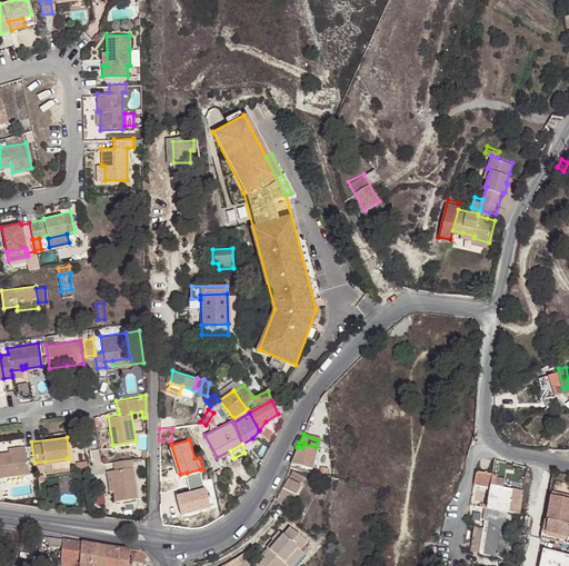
[(305,444),(302,447),(308,448),(301,466),(308,467),(316,447),(305,444)]
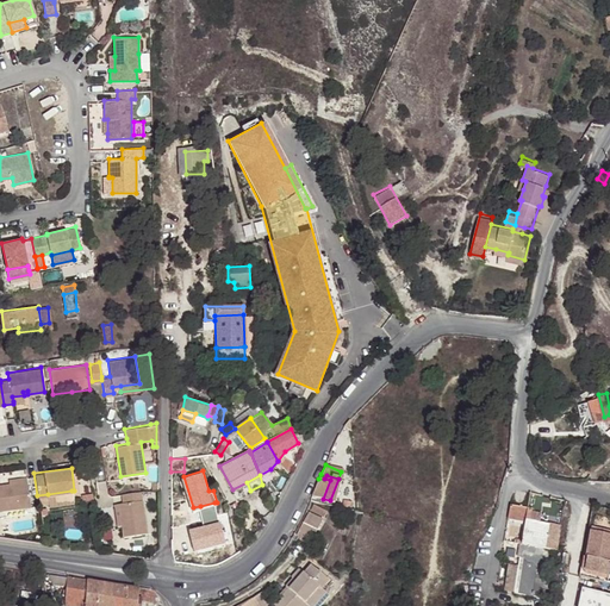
[(27,479),(8,482),(0,483),(0,508),(31,504),(27,479)]
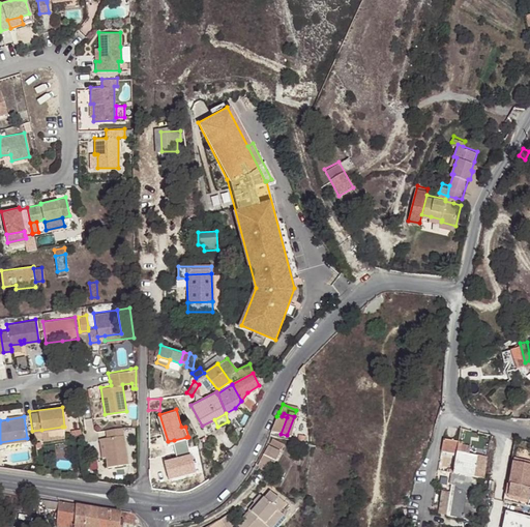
[(282,416),(276,416),(270,432),(281,434),(287,417),(282,416)]
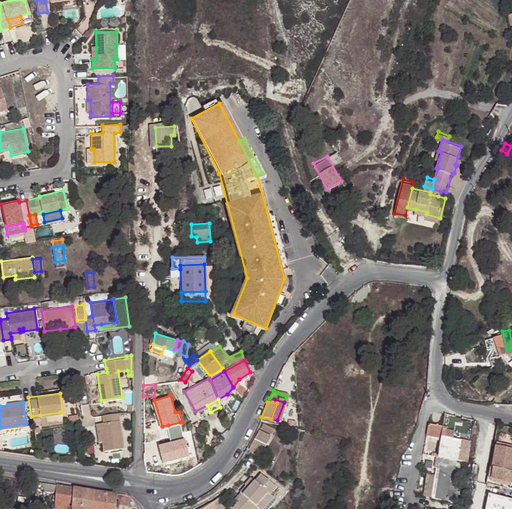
[(144,441),(155,440),(154,409),(143,409),(144,441)]
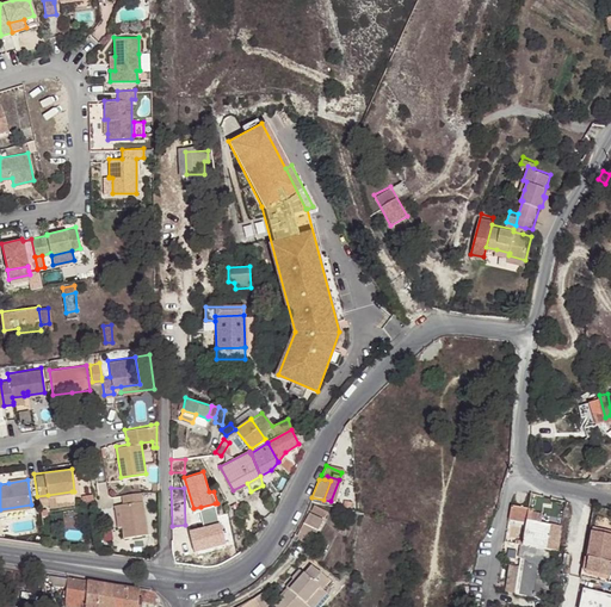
[(142,489),(121,493),(122,502),(119,502),(122,525),(124,536),(148,532),(142,489)]
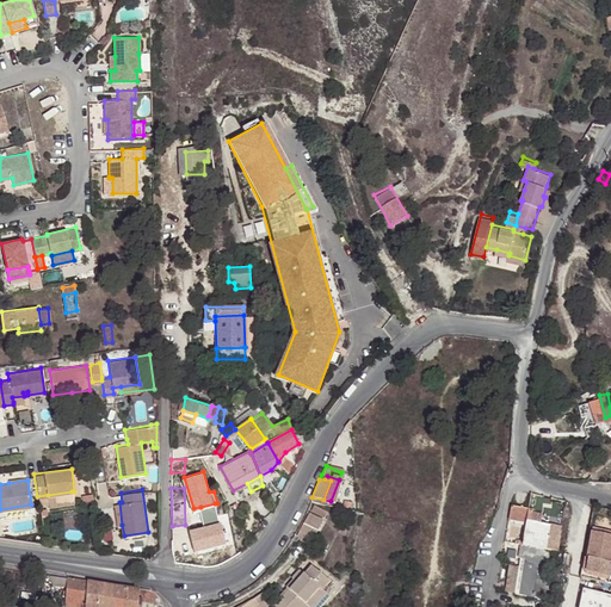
[(72,491),(48,495),(49,506),(73,502),(72,491)]
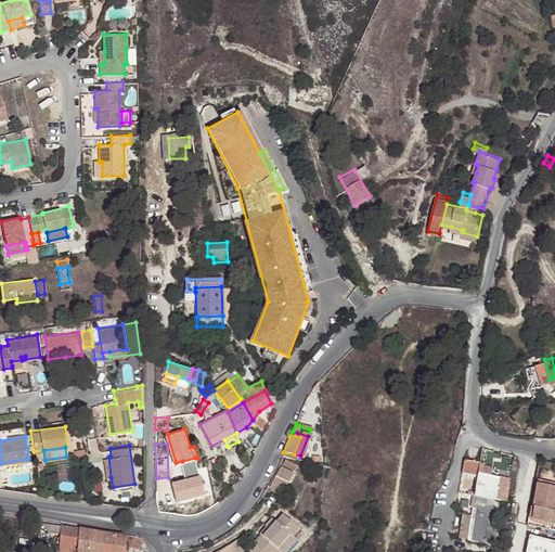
[(284,457),(281,461),(294,467),(297,462),(284,457)]
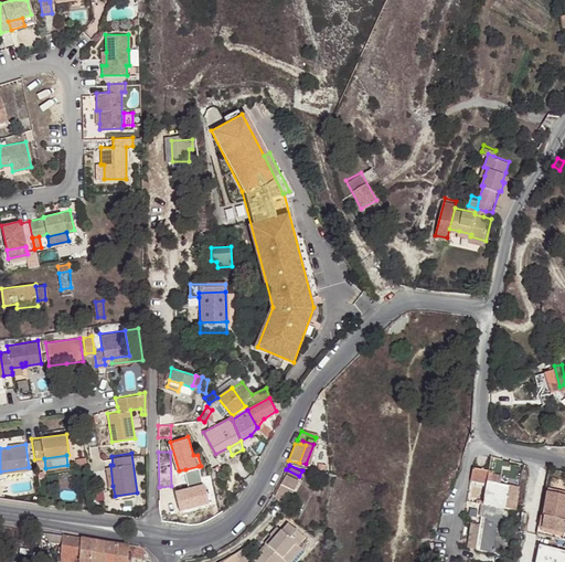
[(202,481),(199,466),(185,469),(189,485),(202,481)]
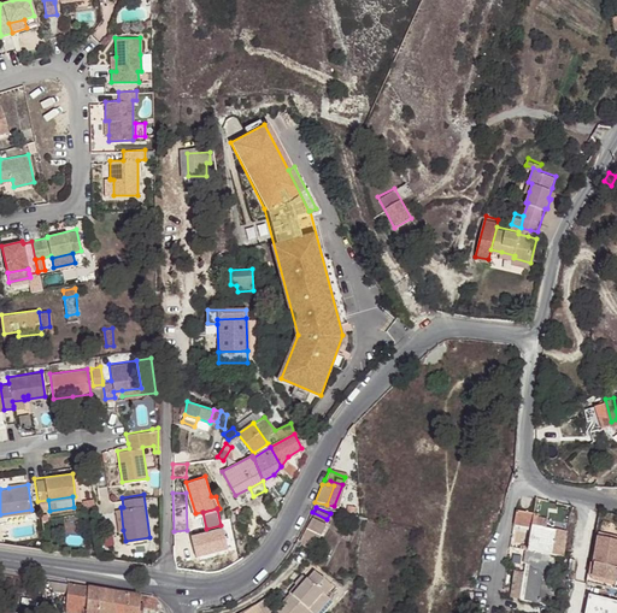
[(526,549),(553,554),(553,550),(552,550),(556,526),(554,526),(556,522),(550,520),(548,526),(547,525),(548,517),(536,516),(535,524),(532,523),(533,511),(516,510),(515,523),(532,525),(529,544),(527,544),(526,549)]
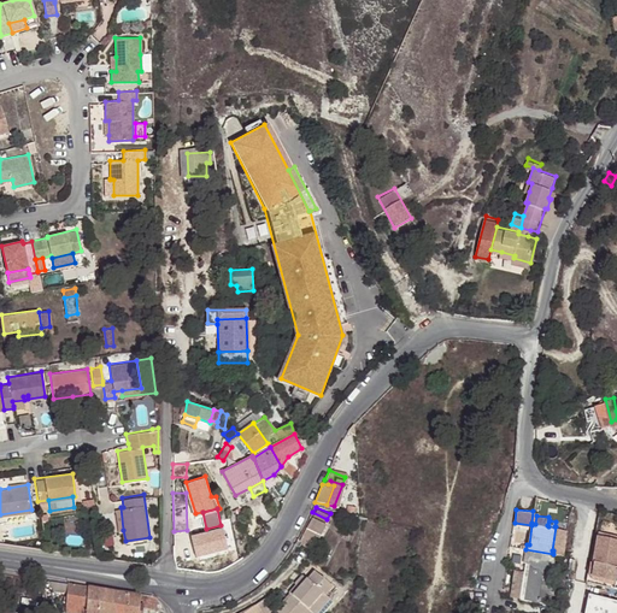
[(312,516),(301,538),(315,547),(327,523),(312,516)]
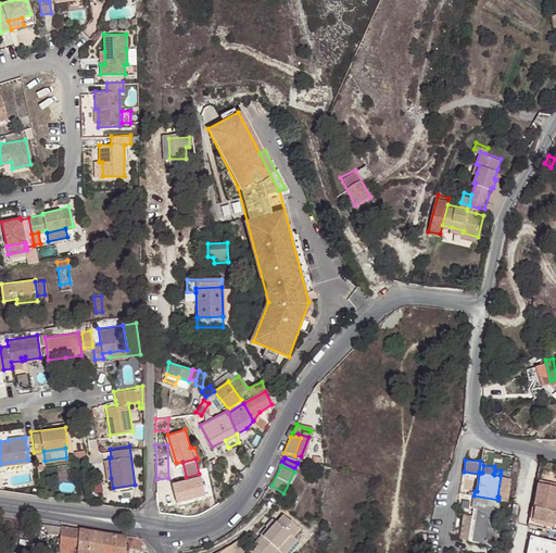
[(186,477),(173,480),(176,500),(206,492),(202,474),(199,474),(186,477)]
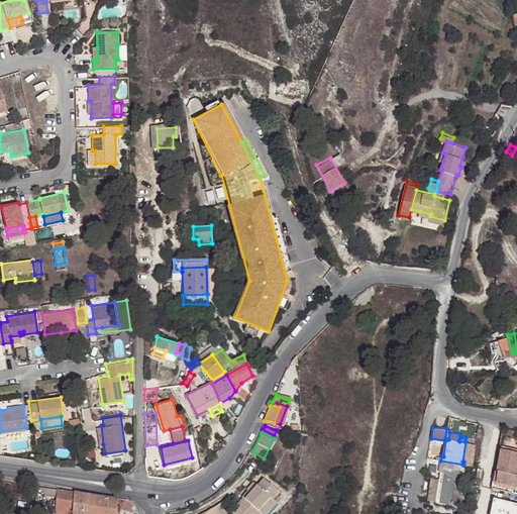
[(462,461),(463,461),(477,464),(480,444),(466,441),(462,461)]
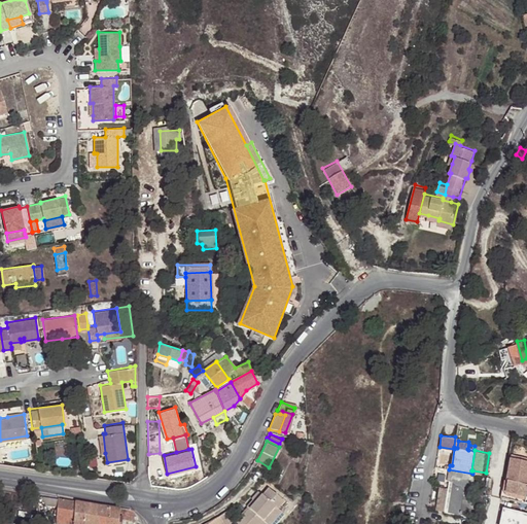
[(506,480),(526,483),(526,460),(511,457),(506,480)]
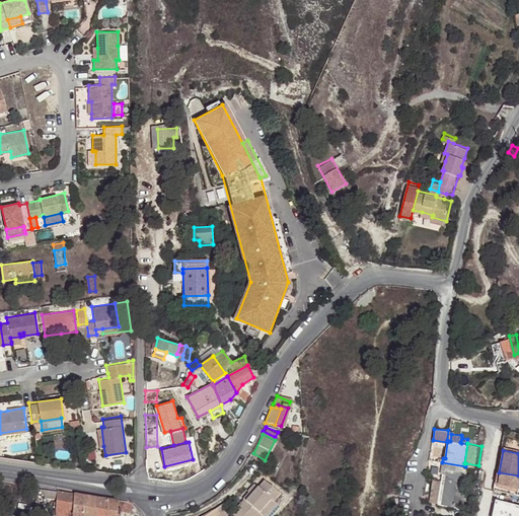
[(463,475),(465,466),(442,462),(441,472),(442,473),(441,480),(437,502),(454,505),(460,474),(463,475)]
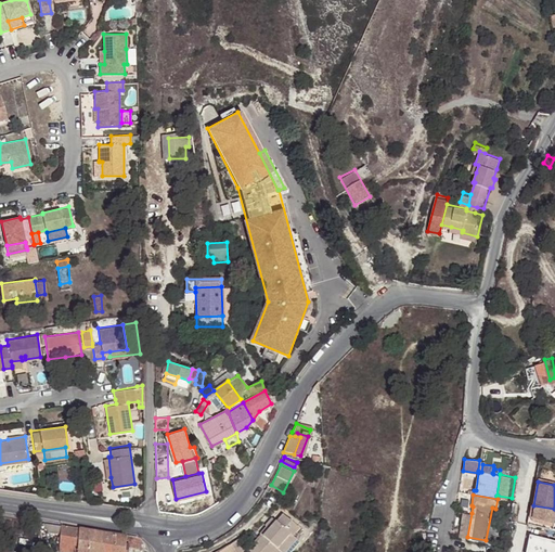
[(553,518),(554,511),(554,509),(533,505),(531,514),(540,516),(543,517),(553,518)]
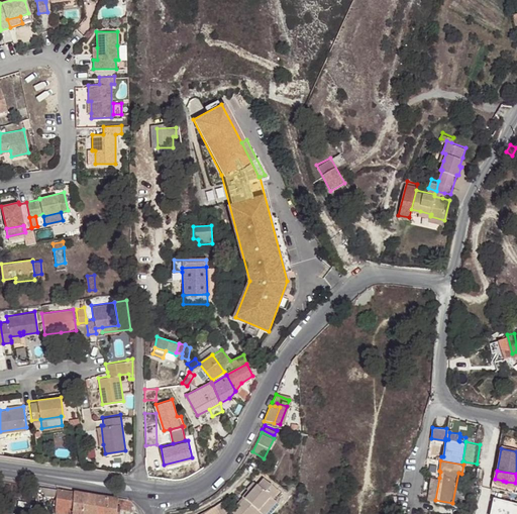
[(469,475),(461,474),(458,473),(452,503),(462,505),(469,475)]
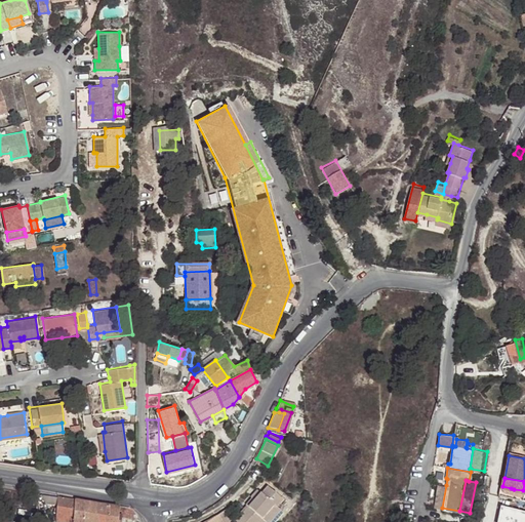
[(254,495),(253,496),(247,503),(249,505),(242,513),(243,515),(247,521),(256,521),(264,516),(267,519),(279,506),(278,504),(281,499),(284,497),(280,494),(270,484),(263,491),(261,490),(256,497),(254,495)]
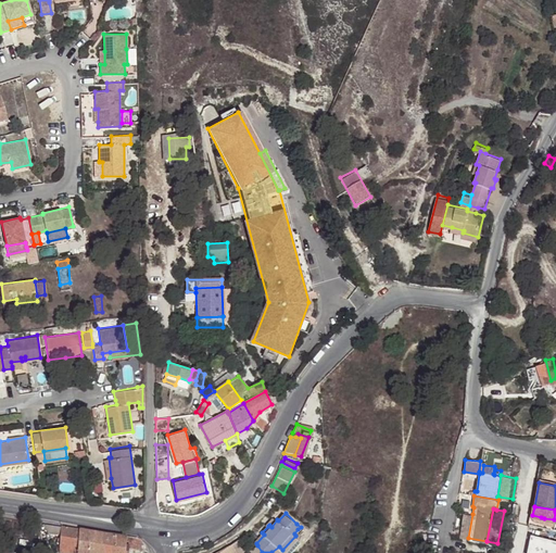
[(468,538),(472,514),(465,513),(460,538),(468,538)]
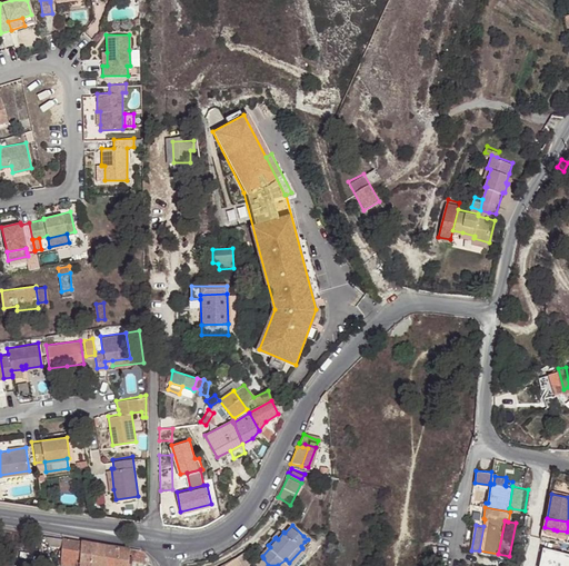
[(567,539),(567,532),(557,530),(553,529),(545,527),(545,534),(567,539)]
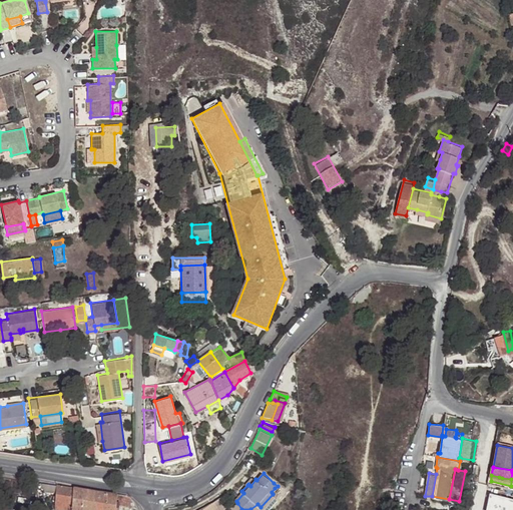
[(11,477),(4,476),(2,484),(9,485),(11,477)]
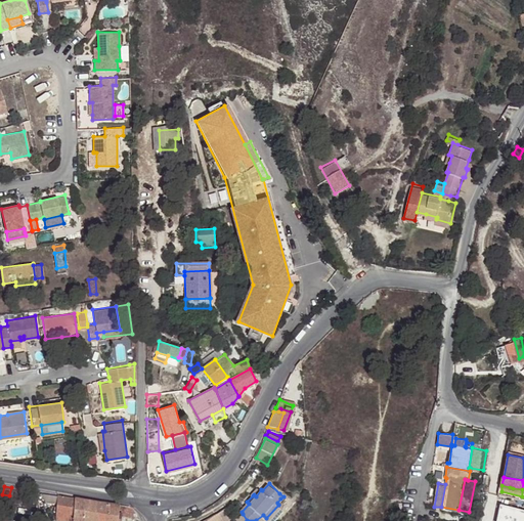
[(251,493),(253,495),(254,494),(256,496),(261,489),(258,486),(251,493)]
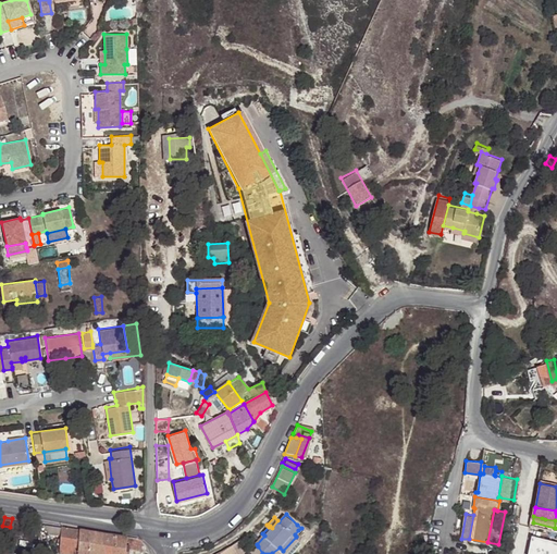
[(12,518),(10,527),(10,531),(20,532),(23,519),(12,518)]
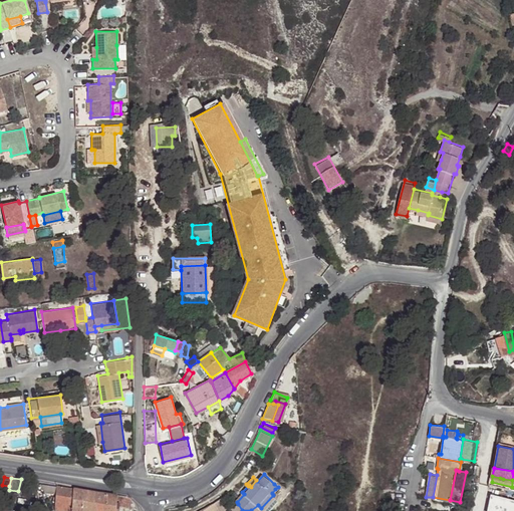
[(42,490),(57,492),(58,486),(58,485),(41,482),(42,490)]
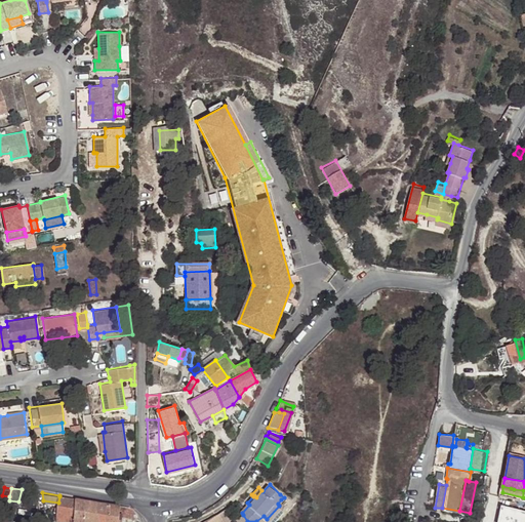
[(79,521),(117,521),(119,513),(119,506),(75,498),(59,496),(58,503),(55,520),(70,521),(72,521),(73,521),(79,521)]
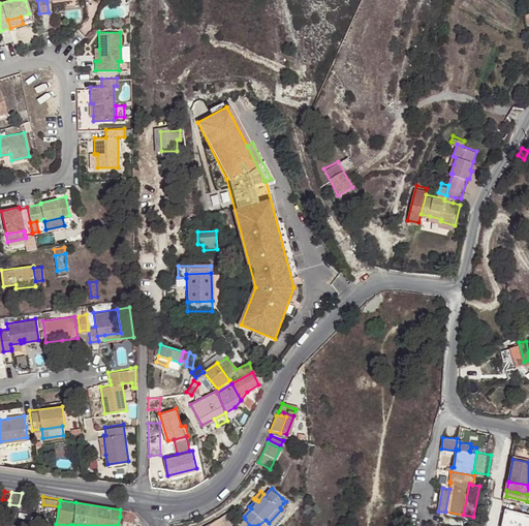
[(142,525),(144,525),(143,522),(135,512),(128,508),(121,507),(120,509),(120,517),(142,524),(142,525)]
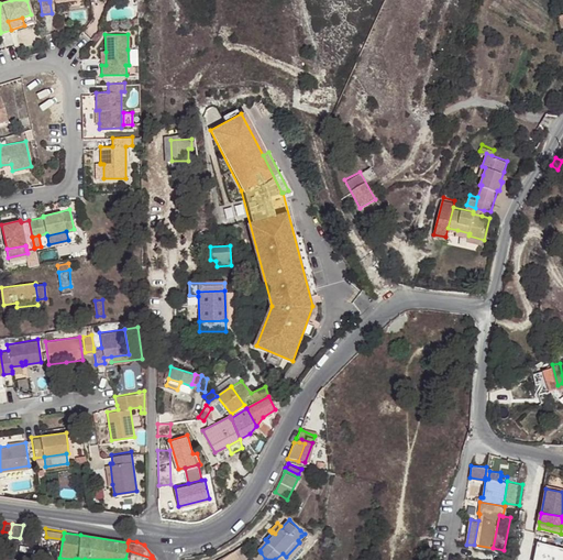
[(302,545),(299,542),(286,557),(289,559),(302,545)]
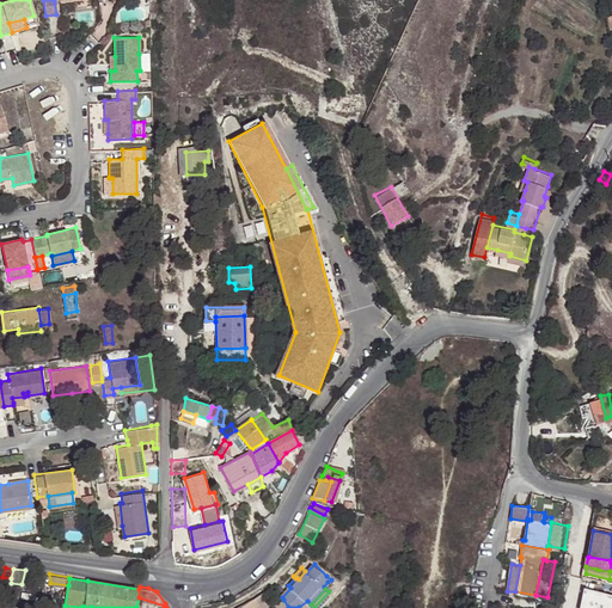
[(319,607),(331,594),(329,591),(314,607),(319,607)]
